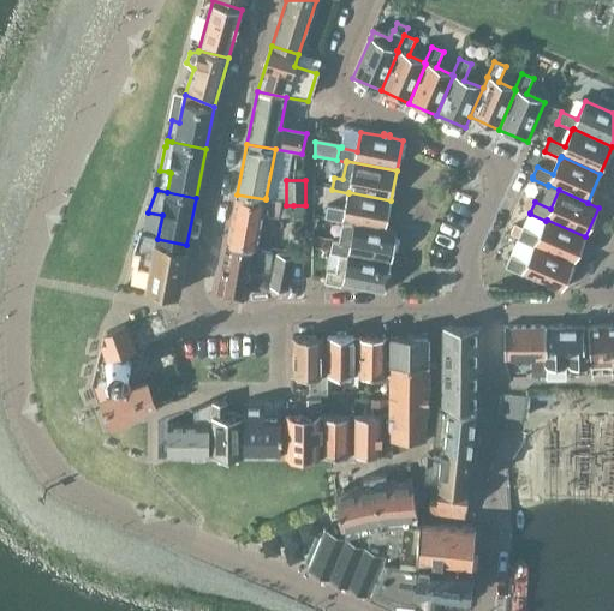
[(349,192),(349,193),(345,210),(328,208),(326,220),(343,223),(343,222),(355,225),(385,231),(391,201),(349,192)]
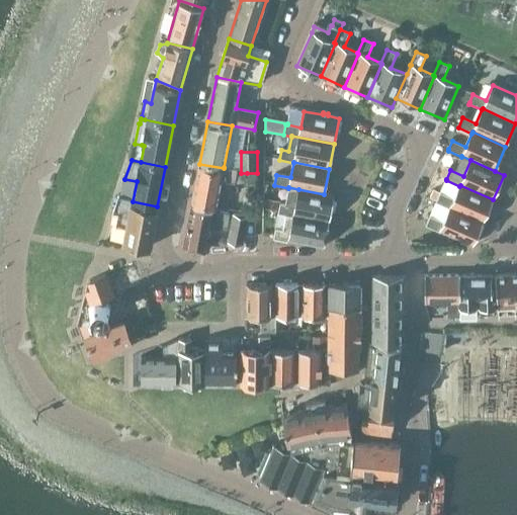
[(192,203),(191,207),(216,211),(221,181),(235,183),(237,170),(224,167),(224,168),(199,164),(192,203)]
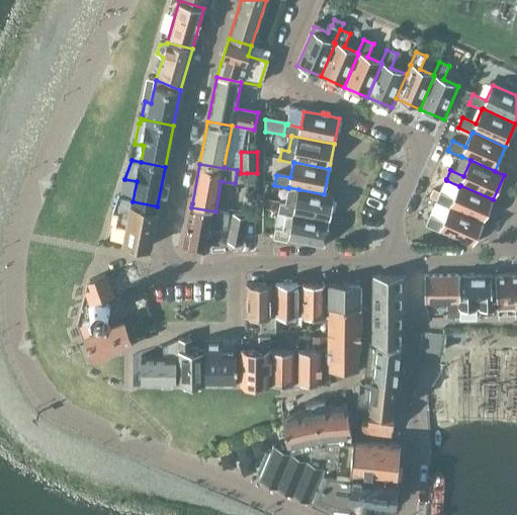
[(443,167),(439,176),(446,179),(450,170),(443,167)]
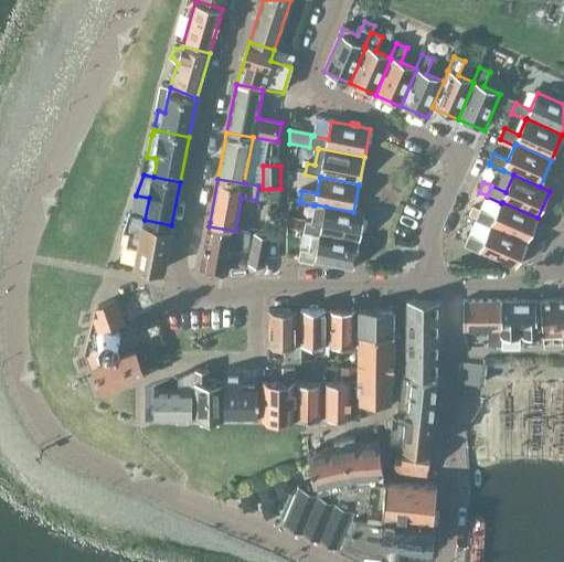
[(280,189),(269,189),(269,202),(280,202),(280,189)]
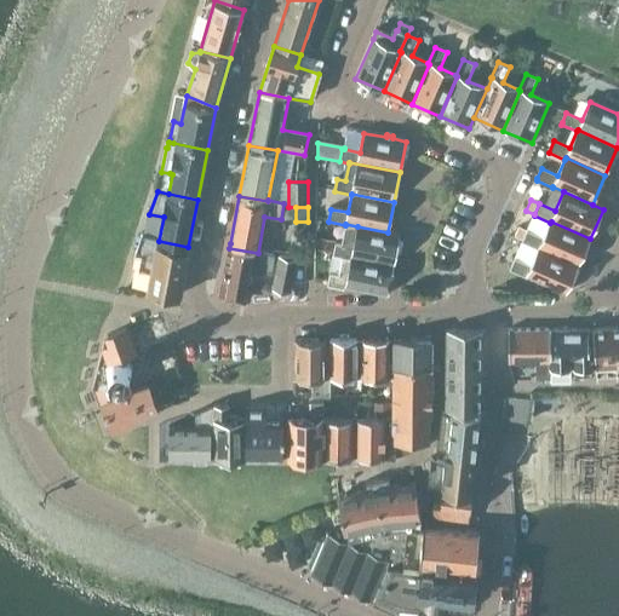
[(551,222),(550,223),(543,239),(527,231),(523,241),(522,243),(538,251),(538,248),(578,266),(590,239),(551,222)]
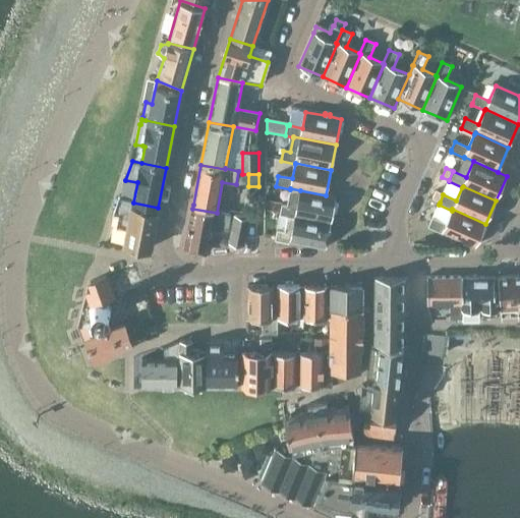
[(281,214),(280,215),(288,217),(288,216),(331,224),(336,197),(326,196),(326,195),(300,190),(296,208),(282,205),(281,214)]
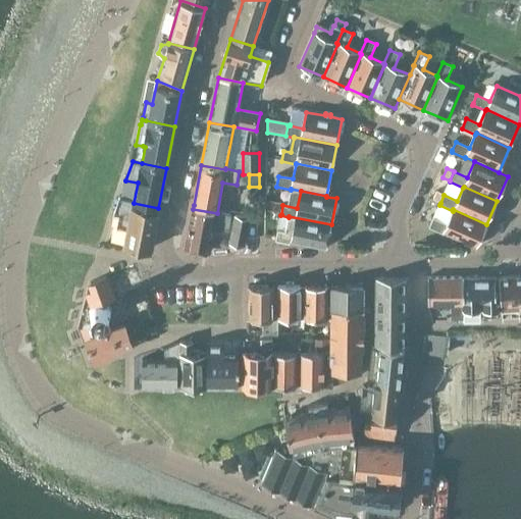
[(436,192),(432,199),(440,203),(444,195),(436,192)]
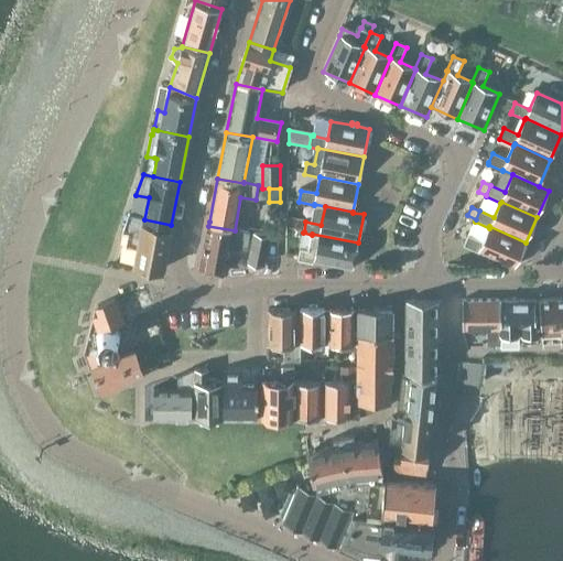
[(134,266),(163,271),(171,225),(144,219),(129,216),(123,233),(136,236),(132,248),(138,249),(134,266)]
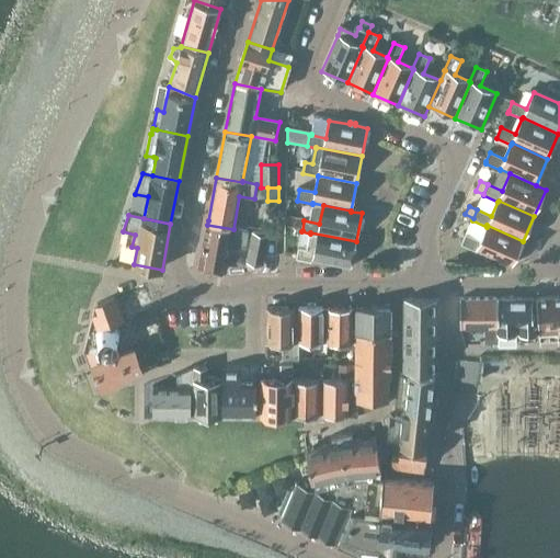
[(292,216),(289,227),(303,230),(304,220),(305,218),(292,216)]
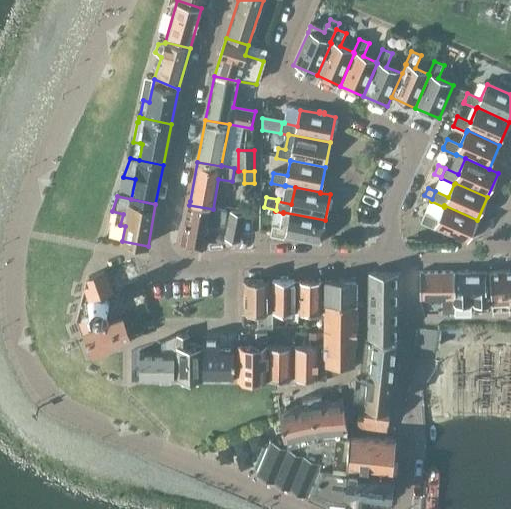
[(181,244),(206,249),(210,225),(223,227),(225,212),(213,209),(189,205),(181,244)]
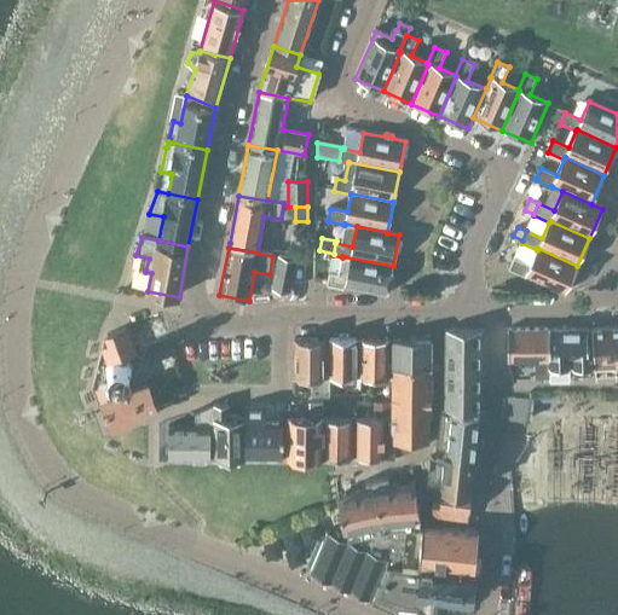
[(537,248),(537,250),(530,266),(514,259),(509,271),(525,278),(526,277),(565,295),(577,266),(537,248)]
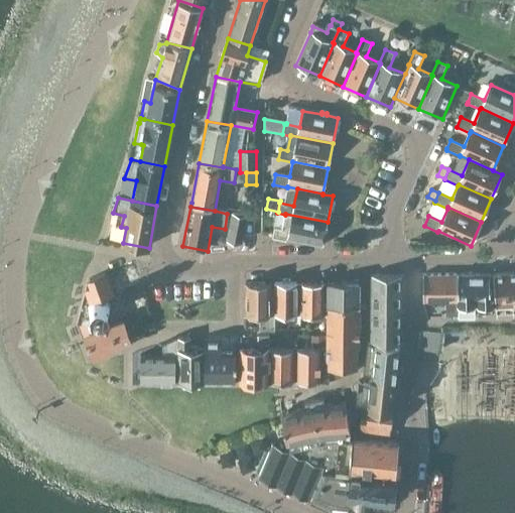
[(232,214),(227,242),(241,245),(246,217),(232,214)]
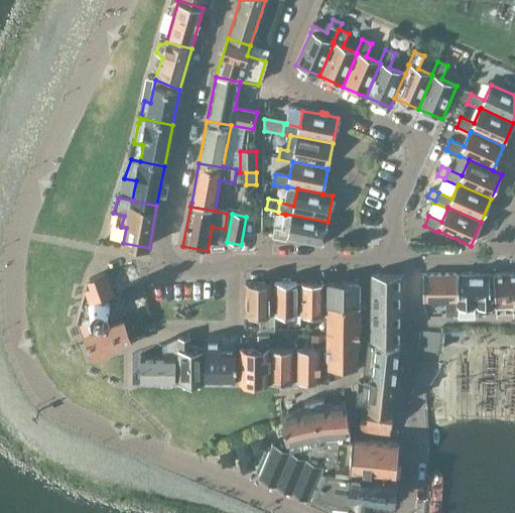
[(285,214),(285,215),(282,230),(274,228),(272,238),(287,241),(323,247),(328,222),(285,214)]
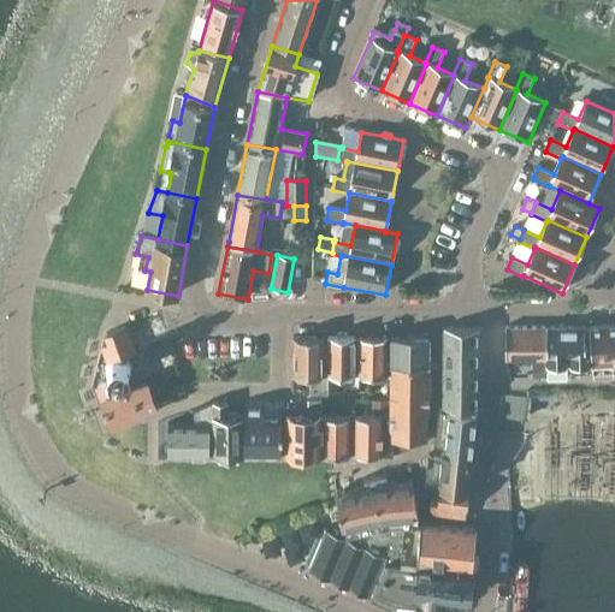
[(614,326),(589,330),(592,364),(592,368),(613,367),(613,357),(614,357),(614,326)]
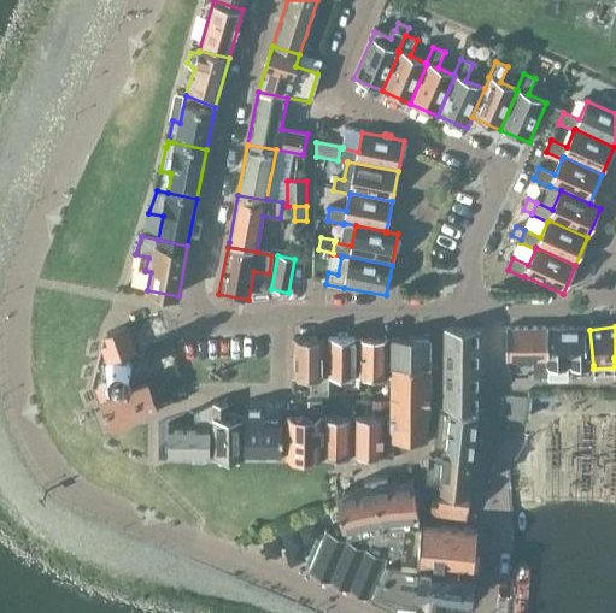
[(112,383),(113,384),(118,385),(123,384),(127,382),(127,381),(128,379),(128,378),(129,377),(129,376),(129,375),(130,373),(130,372),(130,371),(129,370),(129,369),(129,367),(128,366),(128,365),(127,364),(127,363),(125,363),(124,361),(123,361),(123,360),(135,355),(125,329),(107,336),(111,345),(103,347),(109,364),(109,365),(107,366),(107,367),(106,369),(106,370),(106,371),(106,372),(106,373),(106,375),(106,376),(106,377),(107,378),(107,379),(109,381),(110,382),(111,383),(112,383)]
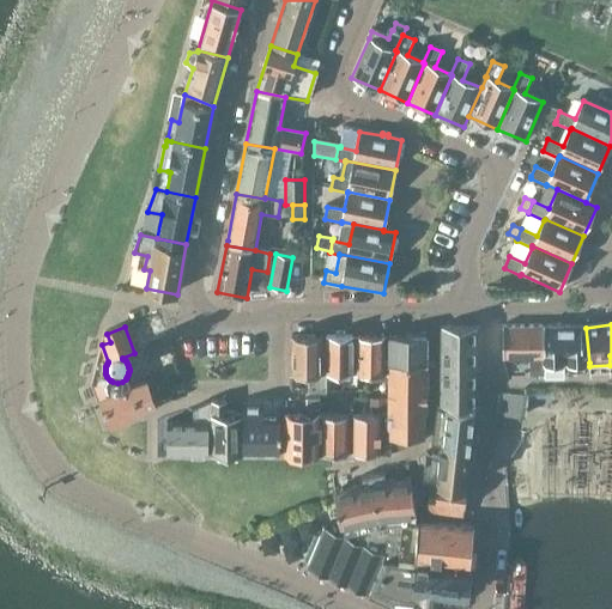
[(442,328),(442,367),(477,367),(477,329),(442,328)]
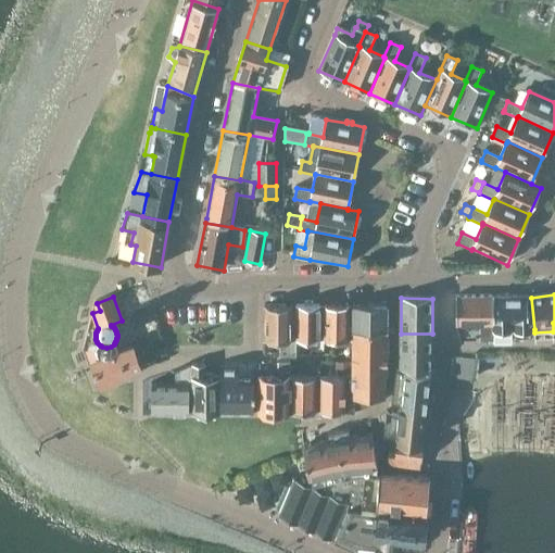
[(456,298),(456,325),(481,325),(493,325),(493,298),(456,298)]
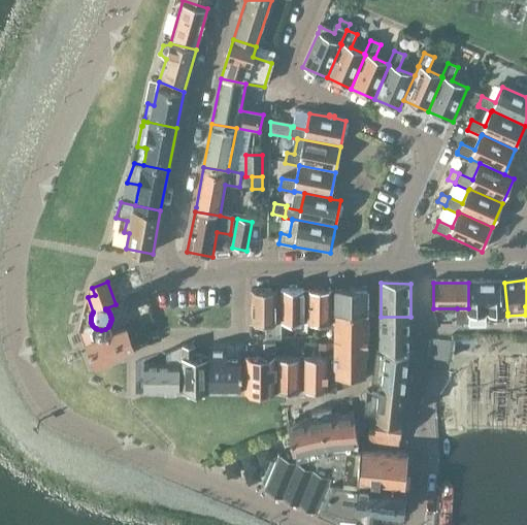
[(468,308),(468,314),(487,314),(487,313),(488,313),(488,314),(507,313),(504,283),(468,283),(468,308)]
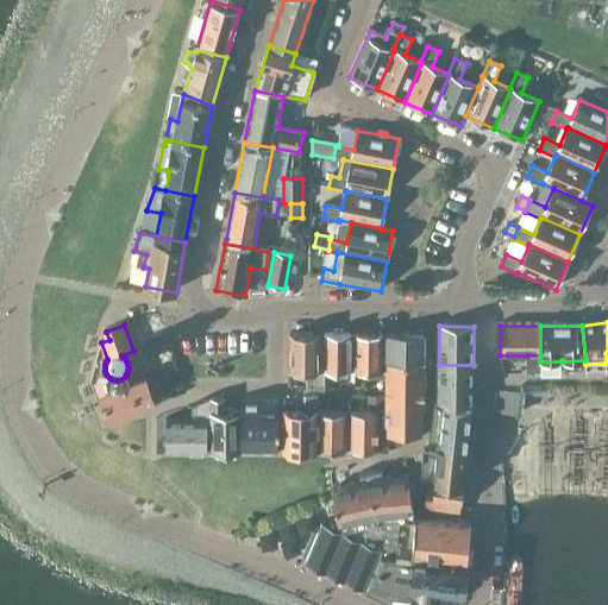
[(324,373),(324,353),(319,353),(319,335),(289,335),(290,373),(308,373),(308,390),(325,389),(325,373),(324,373)]
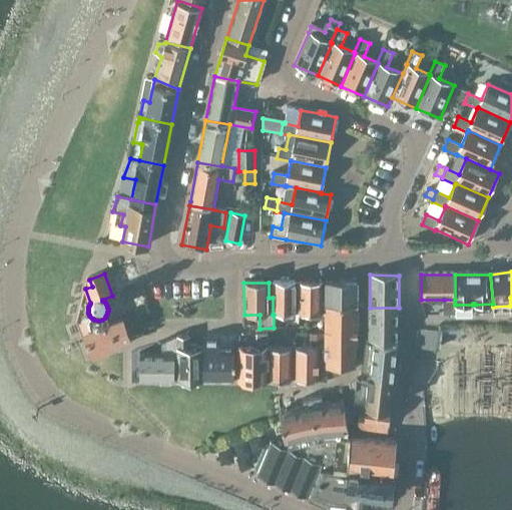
[(273,283),(273,298),(273,315),(274,315),(295,315),(295,283),(273,283)]
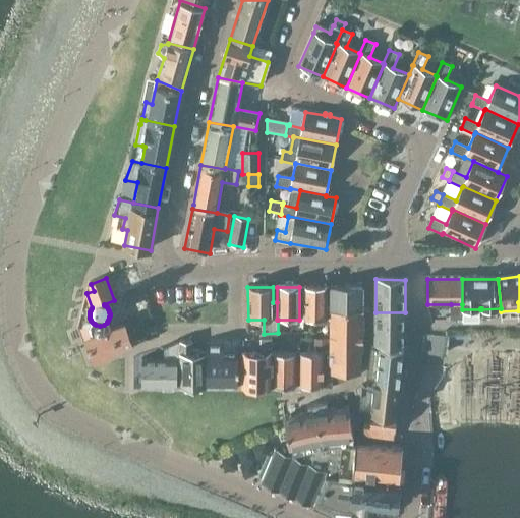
[(299,287),(299,320),(318,320),(318,325),(330,325),(330,311),(330,303),(327,303),(327,287),(303,287),(299,287)]
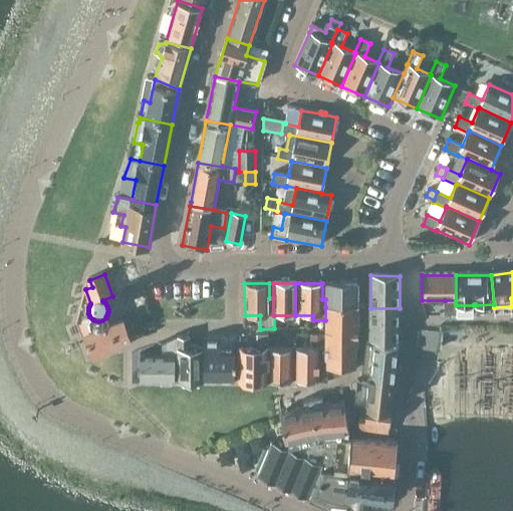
[(326,283),(325,299),(325,307),(358,307),(358,283),(326,283)]
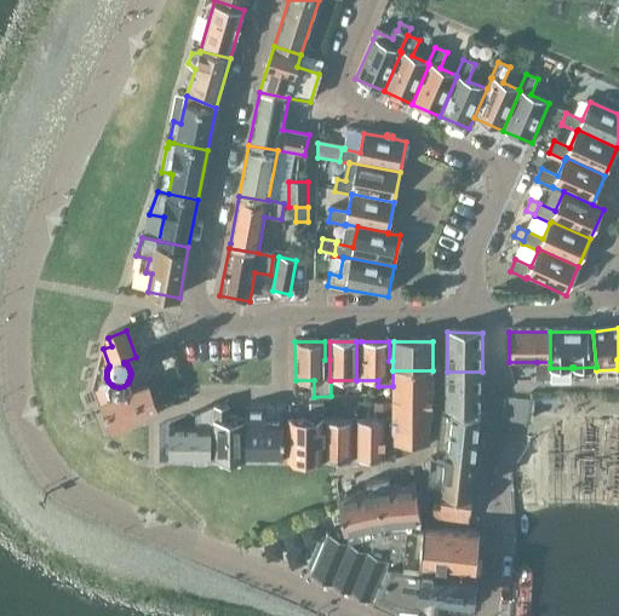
[(147,356),(149,366),(172,358),(170,349),(147,356)]
